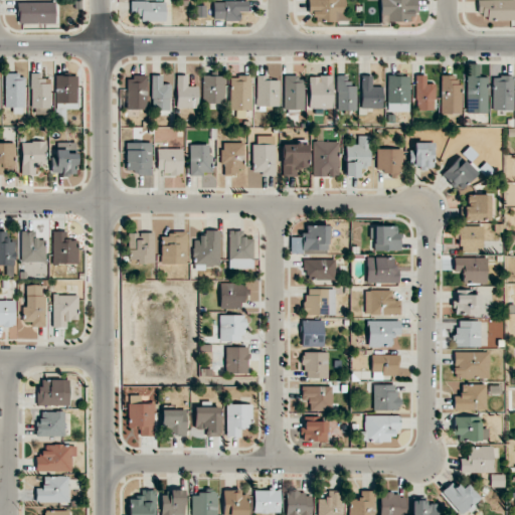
[(247,0),(212,1),(213,20),(240,19),(239,12),(248,11),(247,0)]
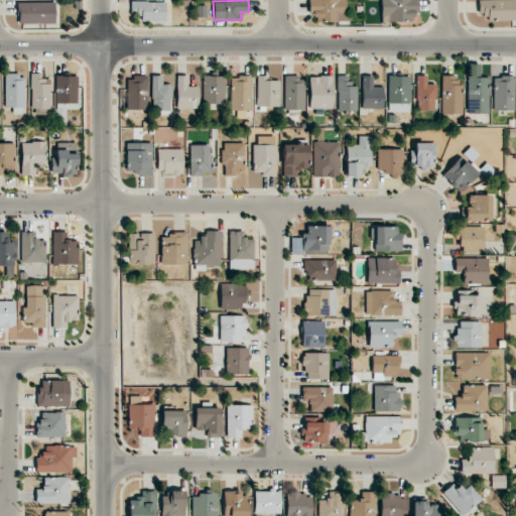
[(347,0),(307,0),(308,14),(316,14),(316,21),(348,21),(347,0)]
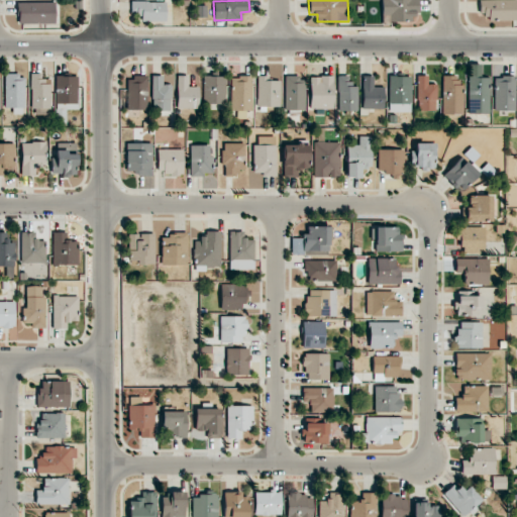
[(382,0),(382,21),(411,21),(411,13),(419,13),(418,0),(382,0)]
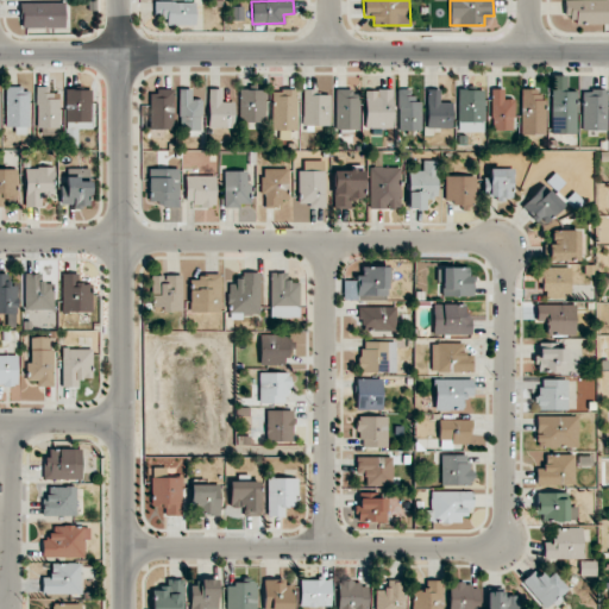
[(608,20),(608,0),(564,0),(564,24),(608,22),(608,20)]
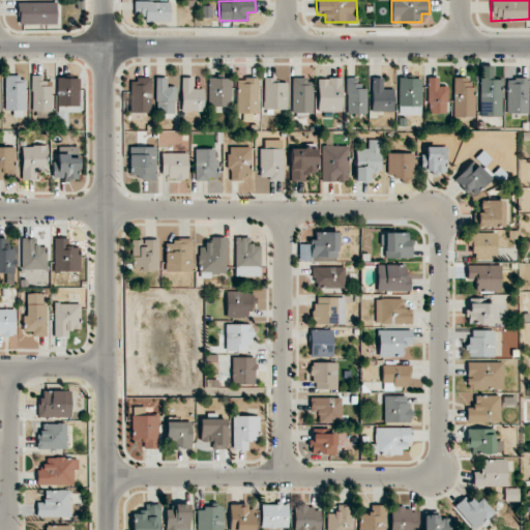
[(170,22),(169,1),(135,2),(135,23),(170,22)]
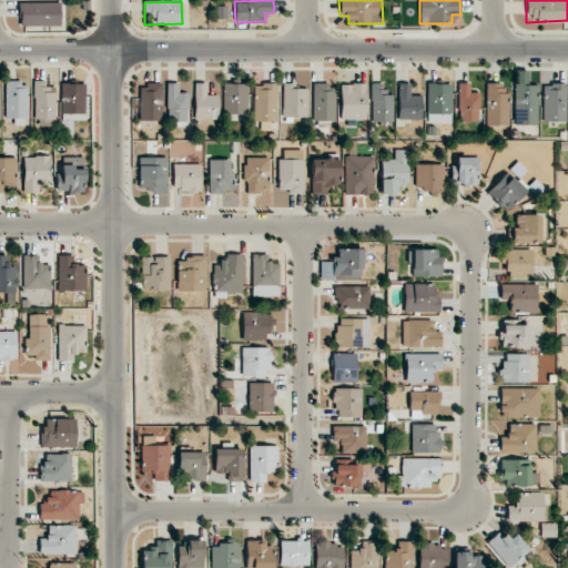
[(60,2),(19,2),(19,26),(60,26),(60,2)]
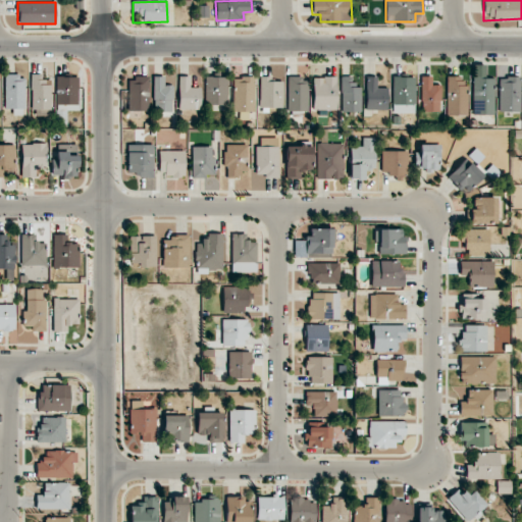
[(472,114),(493,114),(494,77),(485,77),(485,65),(473,64),(472,114)]
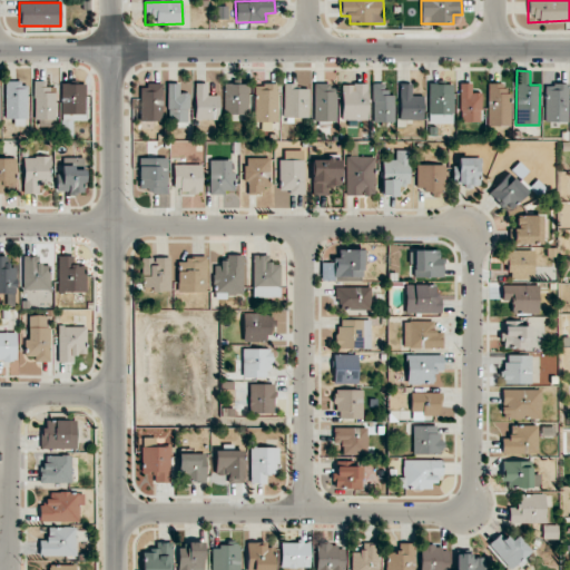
[(55,119),(55,92),(48,92),(48,80),(33,80),(33,119),(55,119)]
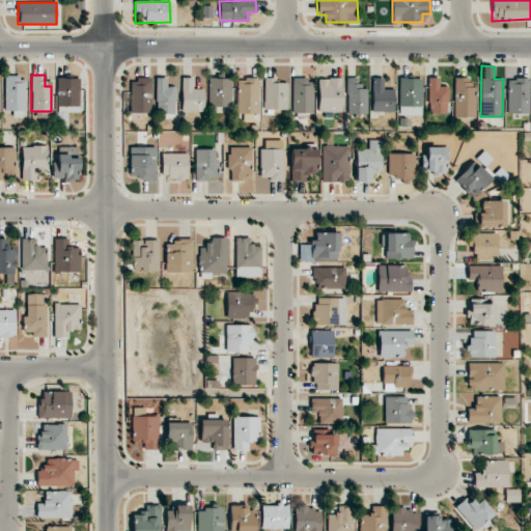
[(4,110),(12,111),(12,117),(24,117),(25,77),(4,76),(4,110)]
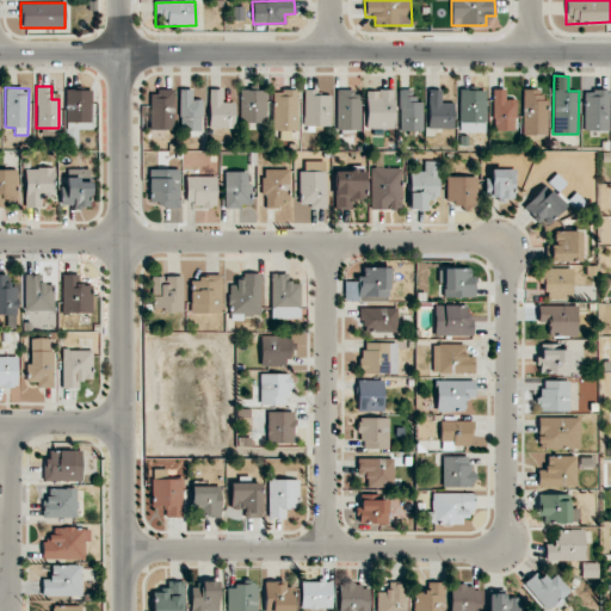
[(179,131),(202,130),(202,100),(192,100),(192,88),(179,90),(179,131)]
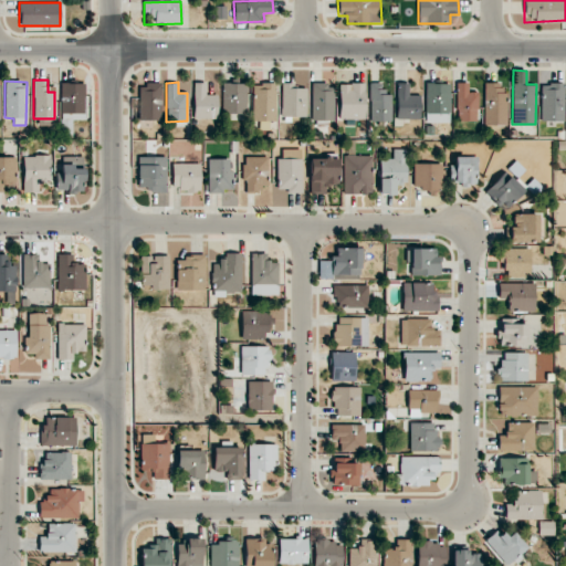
[(217,118),(218,95),(206,94),(206,83),(195,82),(192,118),(217,118)]
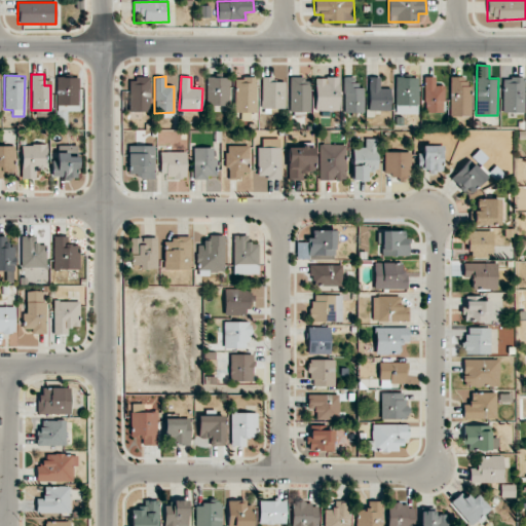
[(435,76),(423,77),(424,112),(444,112),(444,85),(436,85),(435,76)]
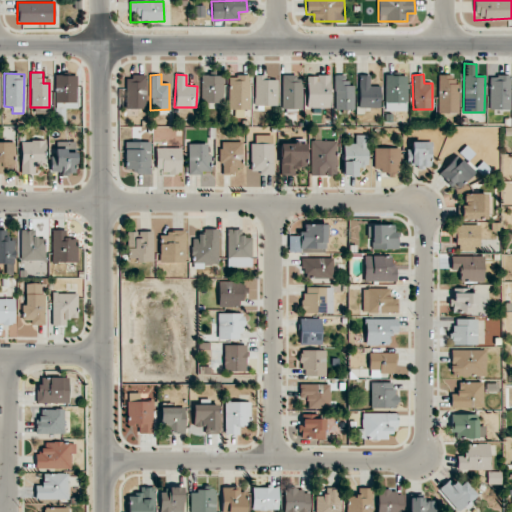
[(438,113),(457,112),(457,74),(438,75),(438,113)]
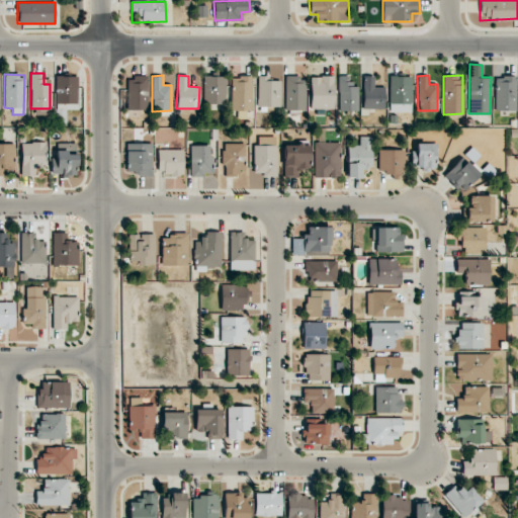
[(78,109),(77,76),(56,76),(57,124),(66,124),(66,109),(78,109)]
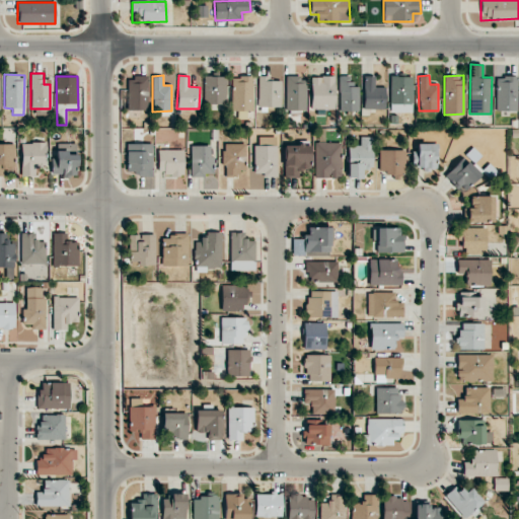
[(148,76),(128,76),(127,109),(147,110),(148,76)]
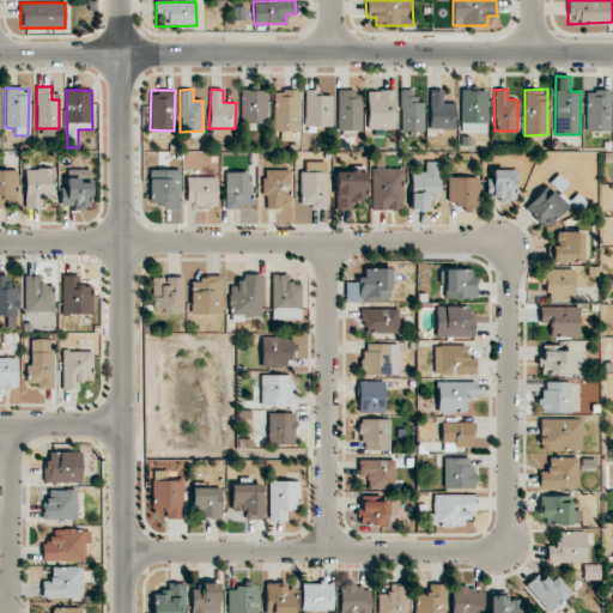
[(267,90),(241,90),(241,122),(266,123),(267,90)]
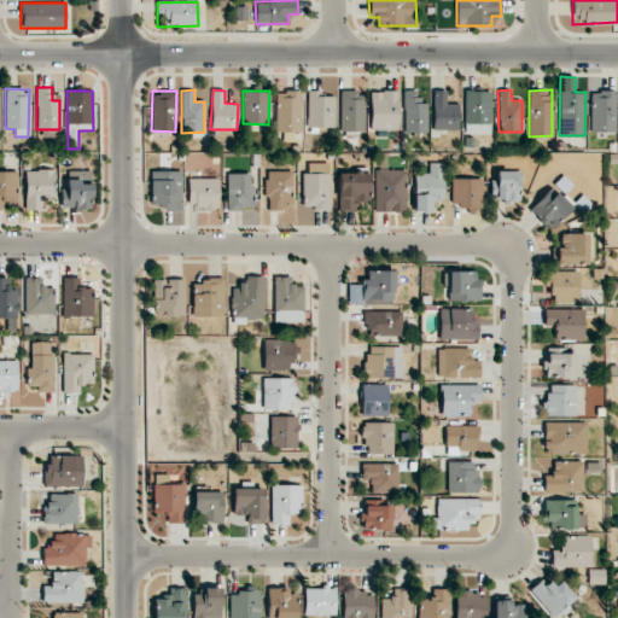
[(301,133),(302,91),(277,91),(275,132),(301,133)]
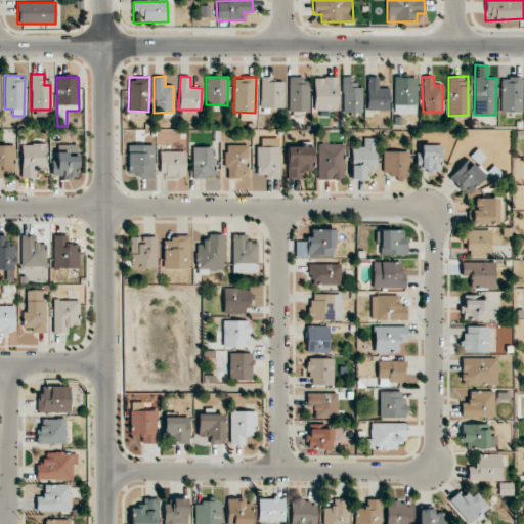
[(260,107),(282,108),(284,82),(272,81),(273,77),(261,77),(260,107)]
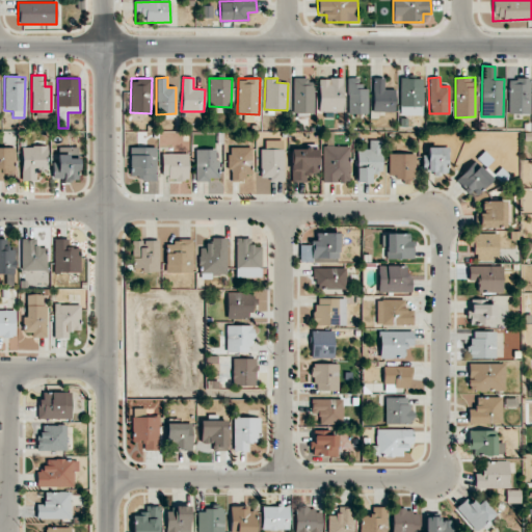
[(292,113),(314,113),(314,79),(293,78),(292,113)]
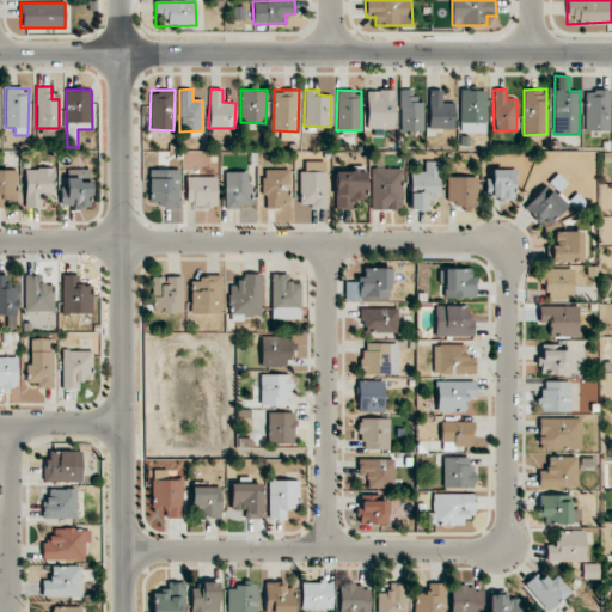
[(367,129),(395,128),(393,90),(366,90),(367,129)]
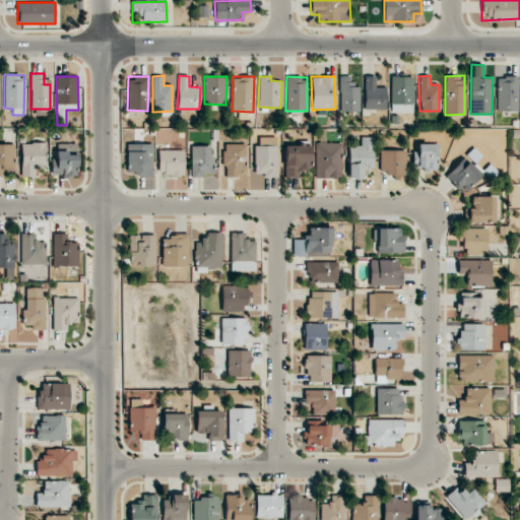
[(340,111),(360,111),(359,84),(350,84),(350,76),(339,76),(340,111)]
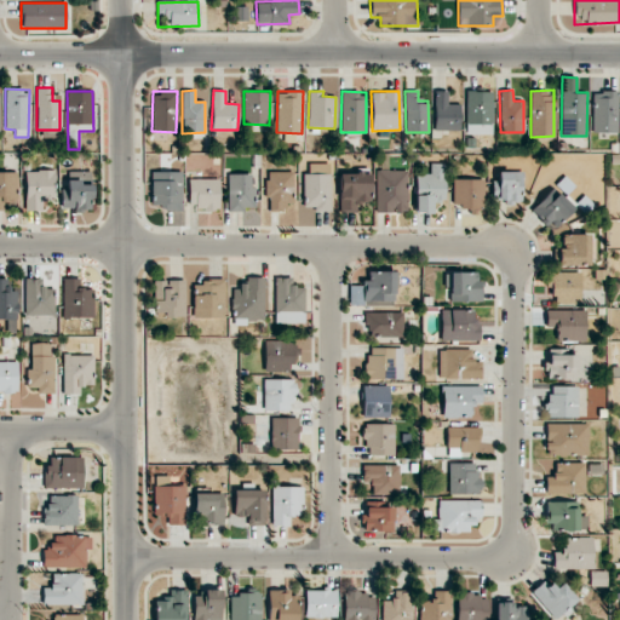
[(460,130),(459,104),(448,104),(447,91),(434,91),(435,131),(460,130)]
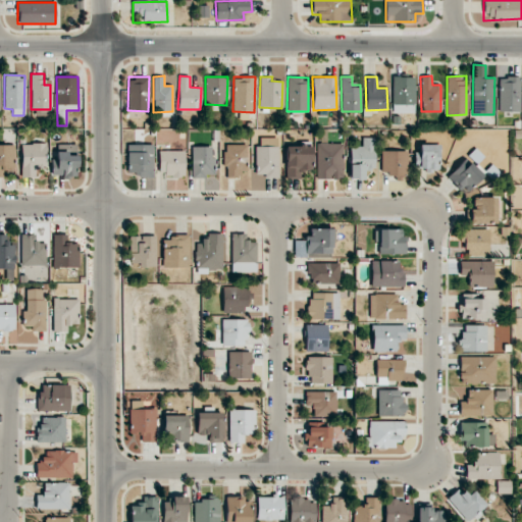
[(415,76),(392,76),(393,113),(416,113),(415,76)]
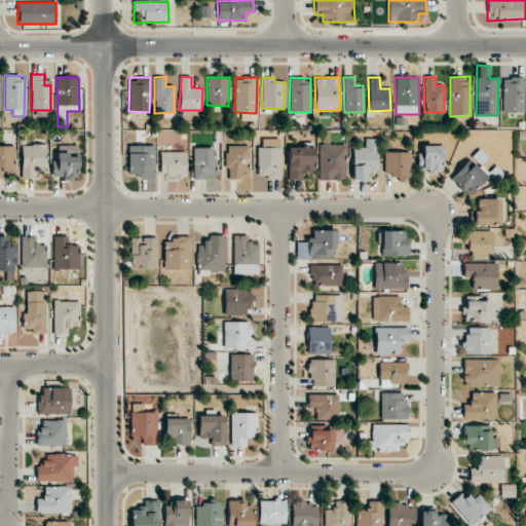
[(524,112),(524,78),(502,78),(503,112),(524,112)]
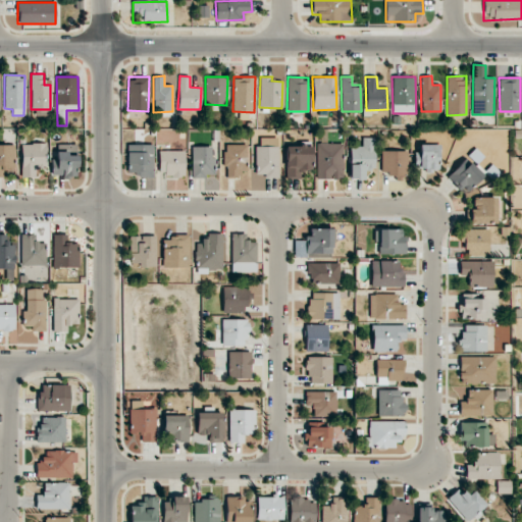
[(277,138),(260,138),(260,146),(256,146),(256,176),(278,176),(277,138)]
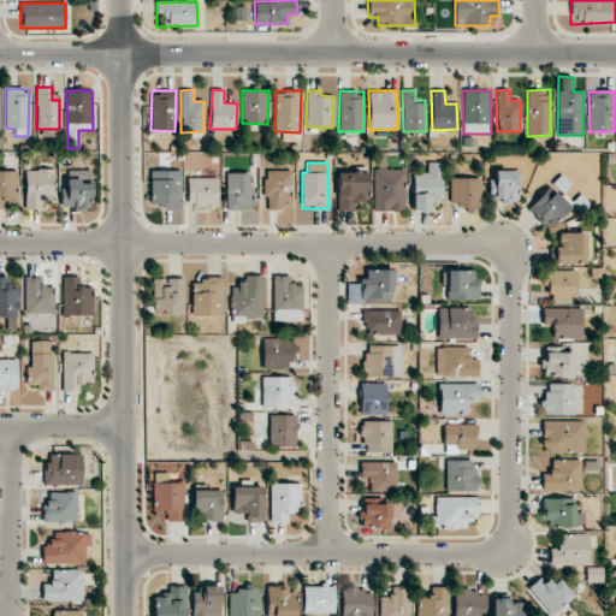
[(413,211),(430,212),(430,201),(442,201),(443,163),(427,163),(427,173),(413,172),(413,211)]
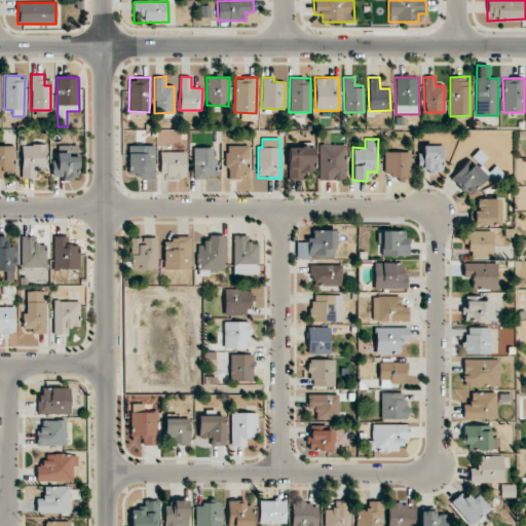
[(35,179),(36,171),(46,171),(47,145),(22,144),(21,178),(35,179)]
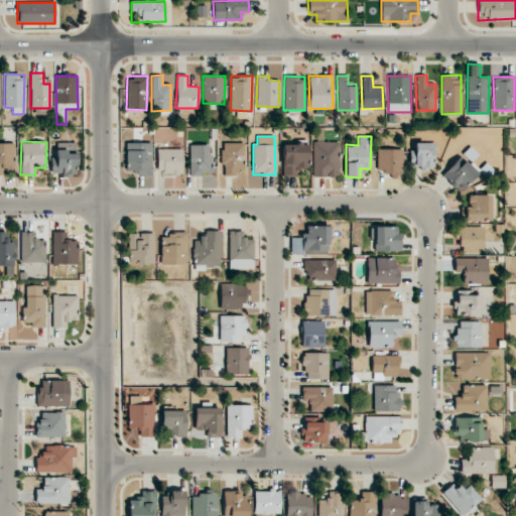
[(339,142),(313,141),(312,176),(339,176),(339,142)]
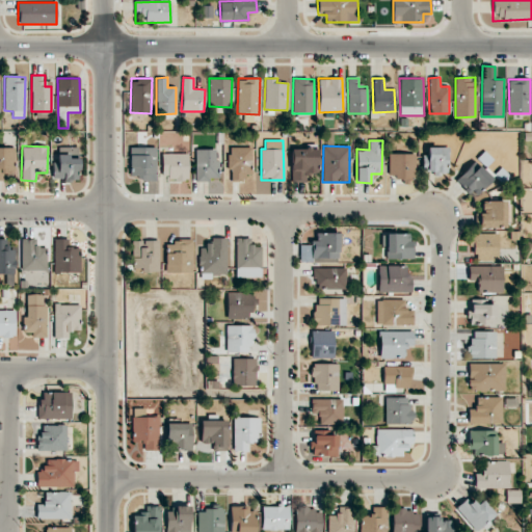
[(0,180),(4,181),(4,171),(15,171),(15,148),(0,147),(0,180)]
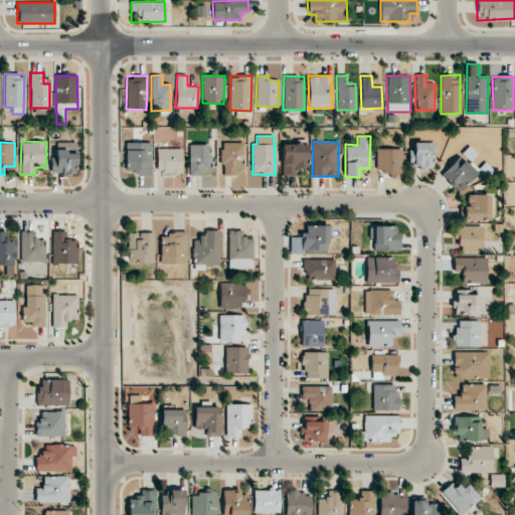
[(76,143),(53,142),(52,174),(75,174),(76,143)]
